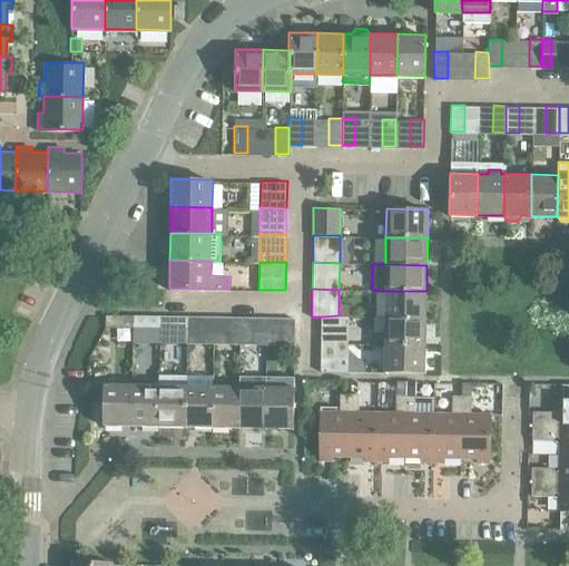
[(385,291),(385,318),(427,318),(427,291),(385,291)]
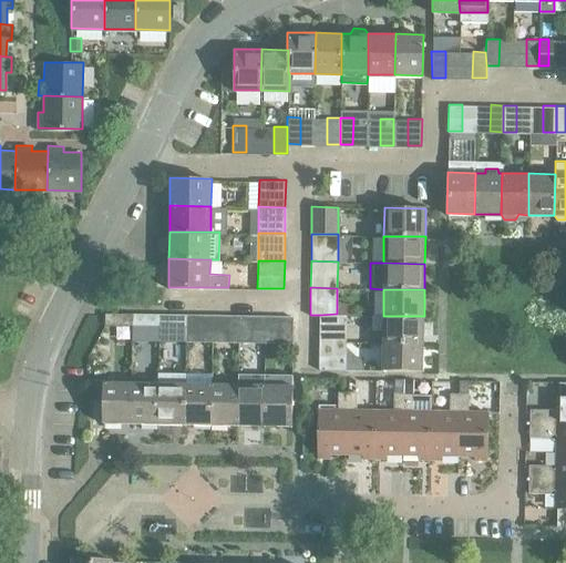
[(104,323),(133,324),(133,313),(104,311),(104,323)]
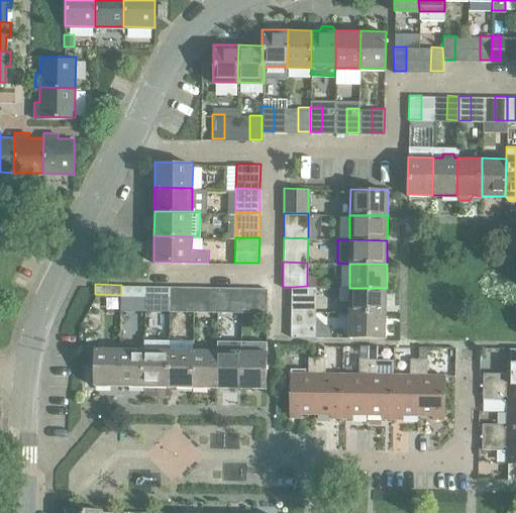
[(121,295),(145,295),(145,285),(121,285),(121,295)]
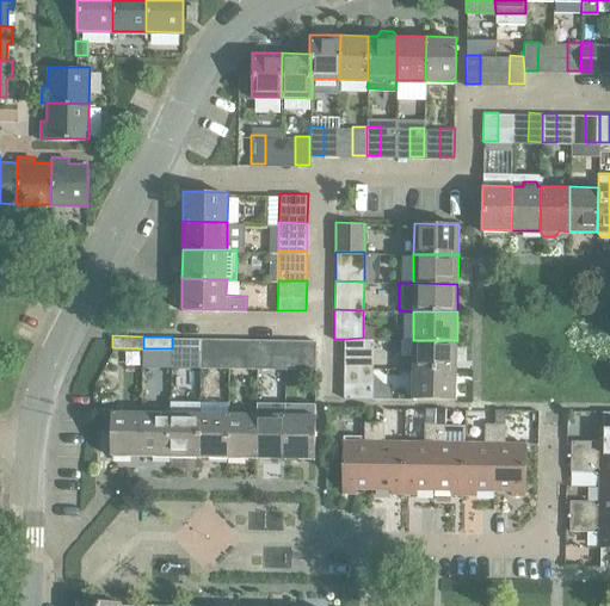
[(199,365),(201,336),(172,336),(172,348),(199,348),(199,365)]
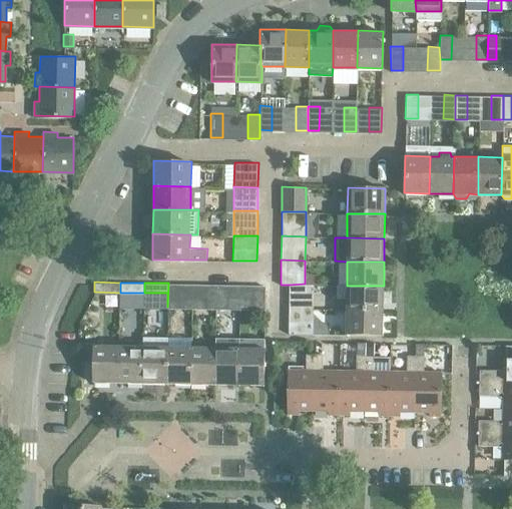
[(167,307),(191,308),(192,284),(168,283),(167,307)]
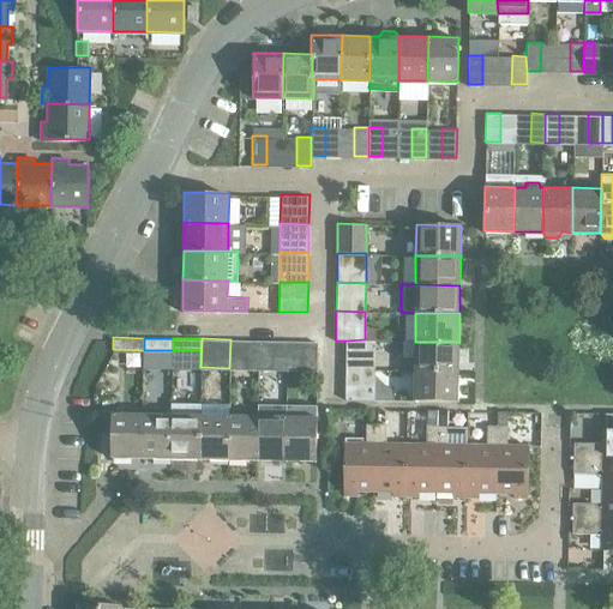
[(229,368),(259,368),(259,339),(230,339),(229,368)]
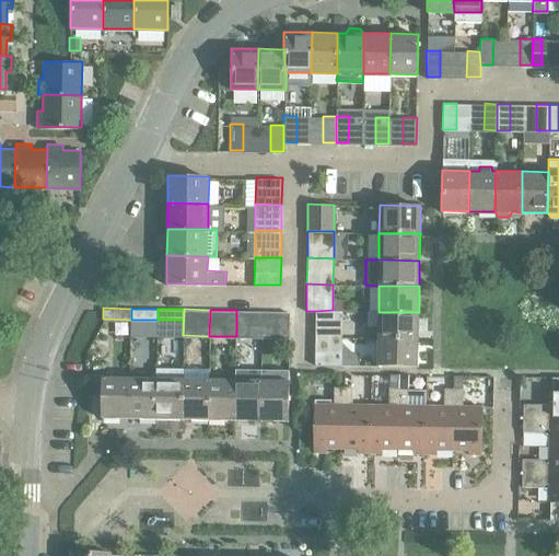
[(236,336),(263,336),(263,311),(236,310),(236,336)]
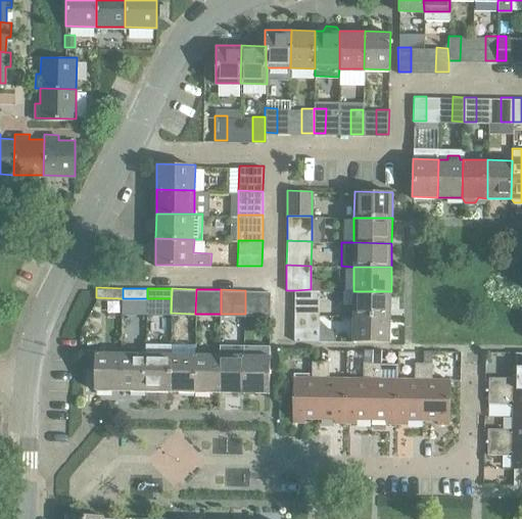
[(295,290),(294,315),(319,315),(319,290),(311,289),(295,290)]
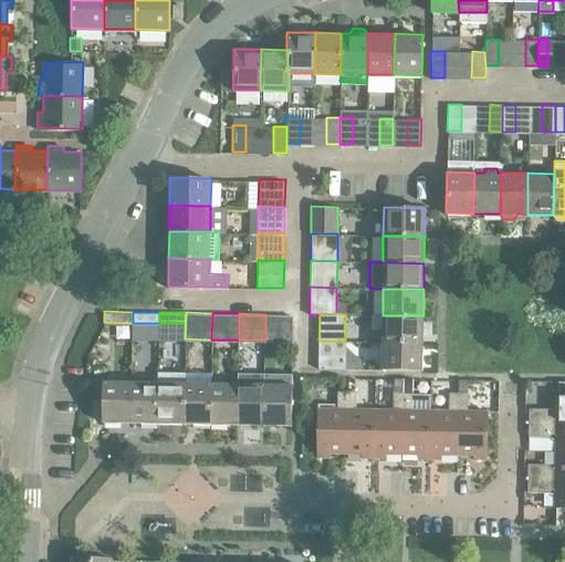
[(265,314),(265,340),(292,341),(292,314),(265,314)]
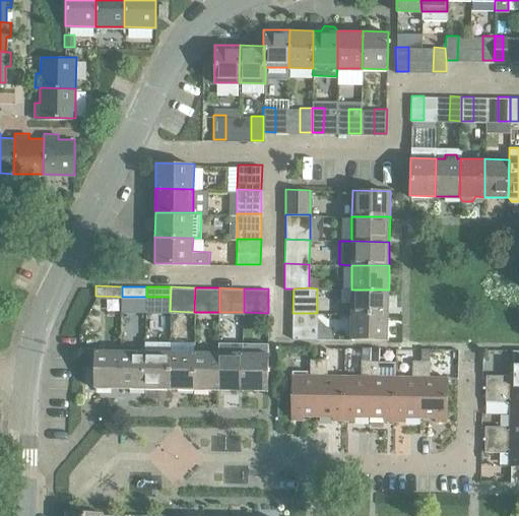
[(350,301),(350,314),(388,315),(389,289),(351,289),(338,288),(338,301),(350,301)]
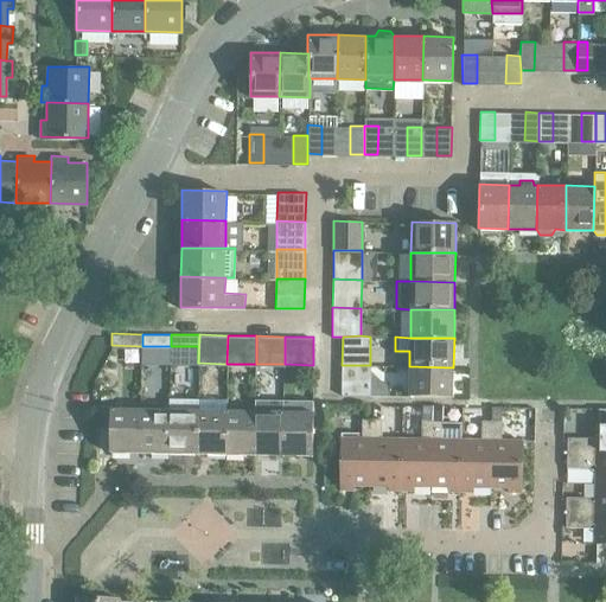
[(370,365),(342,365),(342,394),(370,395),(370,365)]
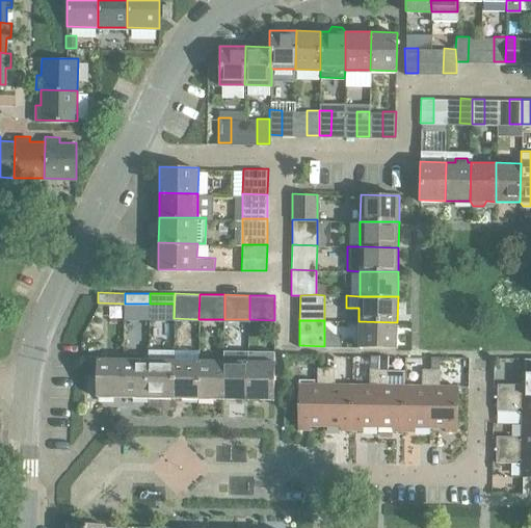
[(397,322),(359,321),(359,346),(397,347),(397,322)]
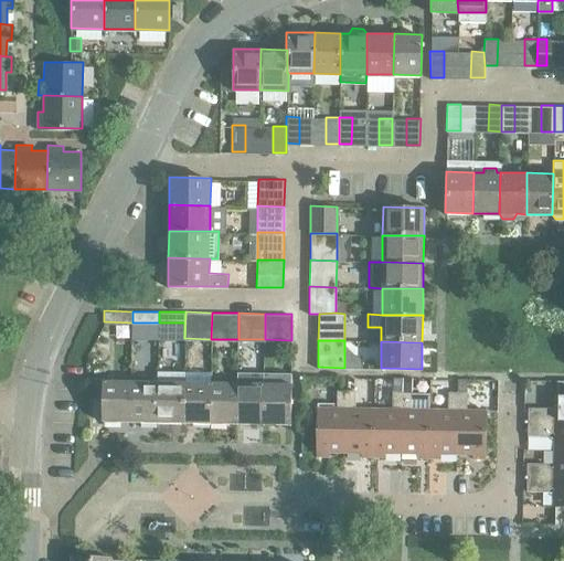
[(182,422),(183,381),(183,372),(157,371),(157,381),(156,422),(182,422)]
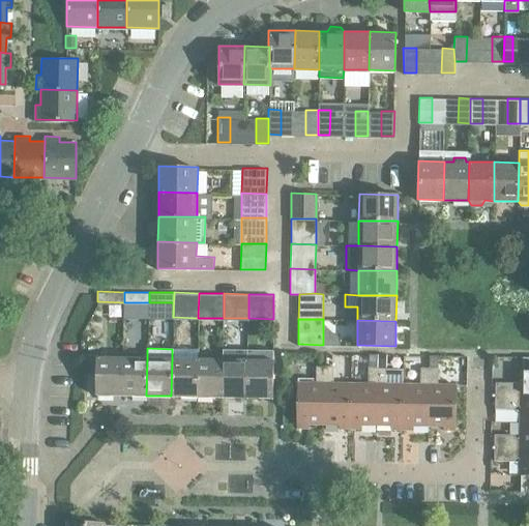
[(221,397),(245,397),(245,358),(243,358),(243,349),(221,349),(222,358),(221,397)]
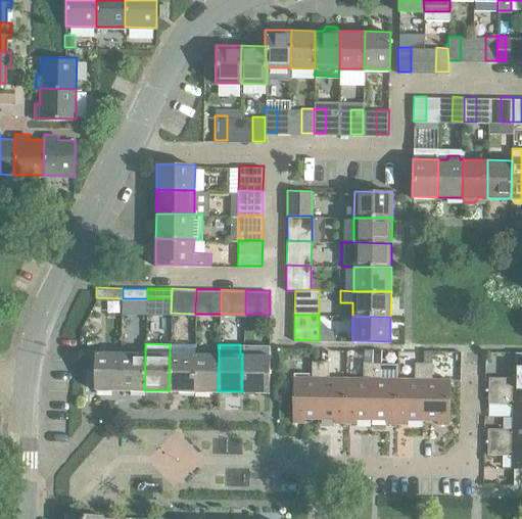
[(95,389),(120,389),(121,351),(95,351),(95,389)]
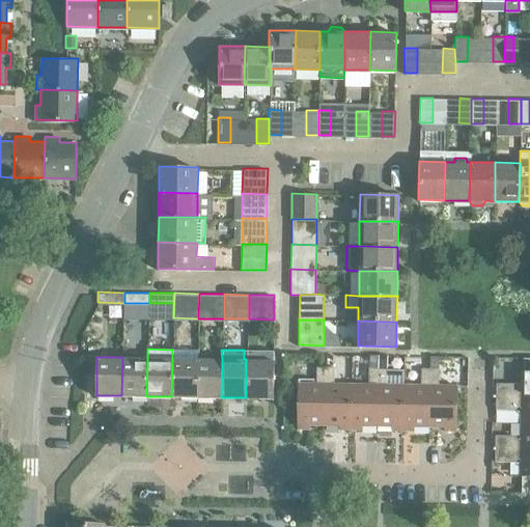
[(121,395),(146,396),(147,358),(122,357),(121,395)]
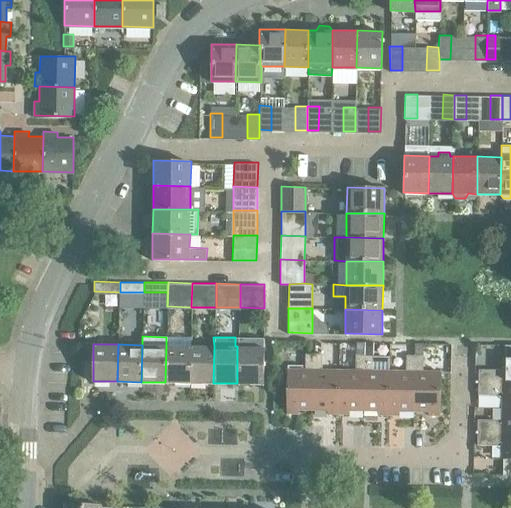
[(165,382),(189,382),(190,345),(166,345),(165,382)]
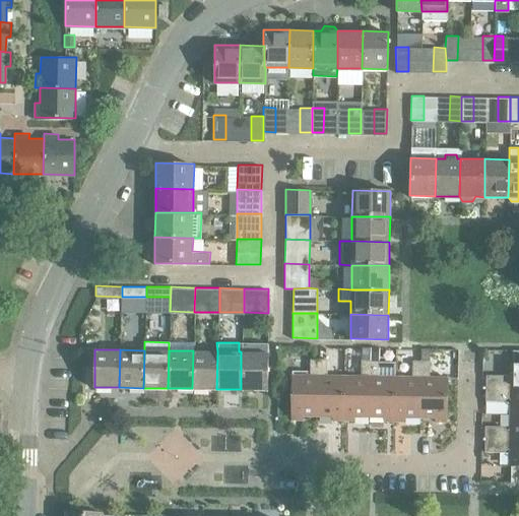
[(192,388),(216,389),(217,351),(193,350),(192,388)]
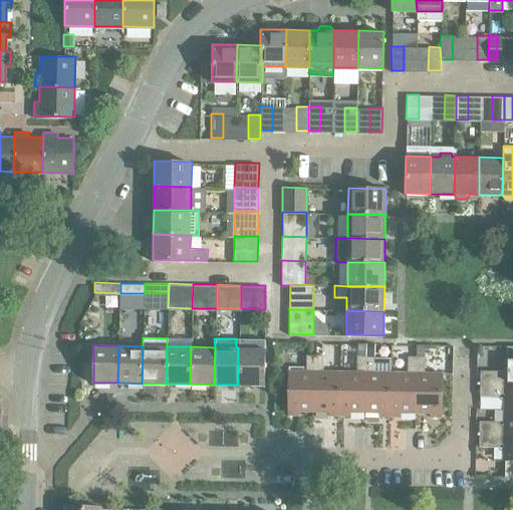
[(238,347),(238,385),(264,386),(264,347),(238,347)]
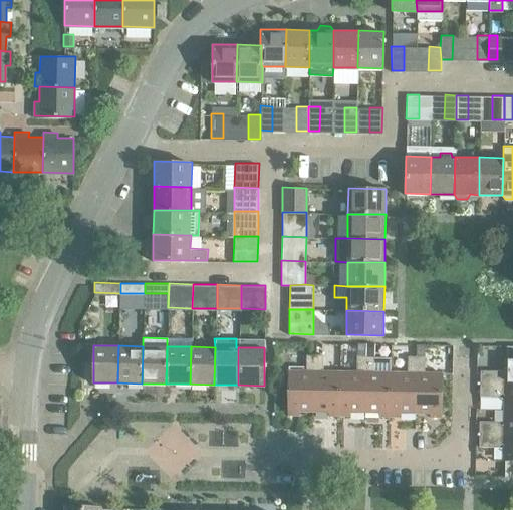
[(299,410),(313,410),(314,353),(306,353),(306,369),(303,369),(303,365),(288,364),(288,413),(299,414),(299,410)]
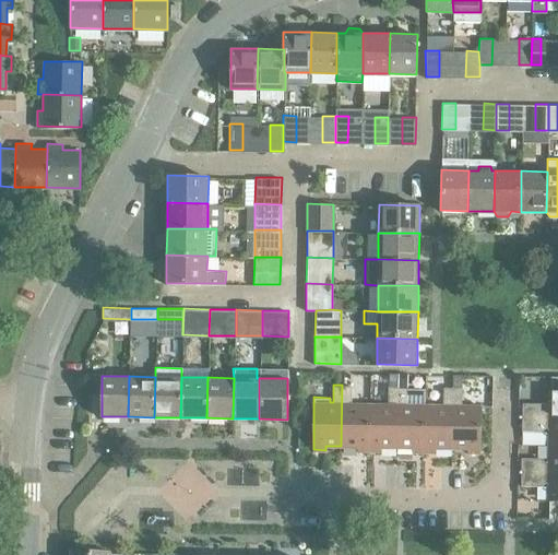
[(357,450),(369,450),(369,403),(351,402),(352,385),(342,385),(341,446),(357,446),(357,450)]
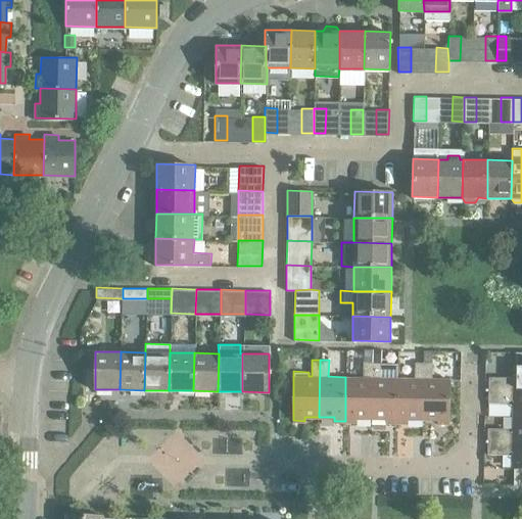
[(356,418),(371,418),(372,361),(363,361),(363,377),(345,377),(345,421),(356,421),(356,418)]
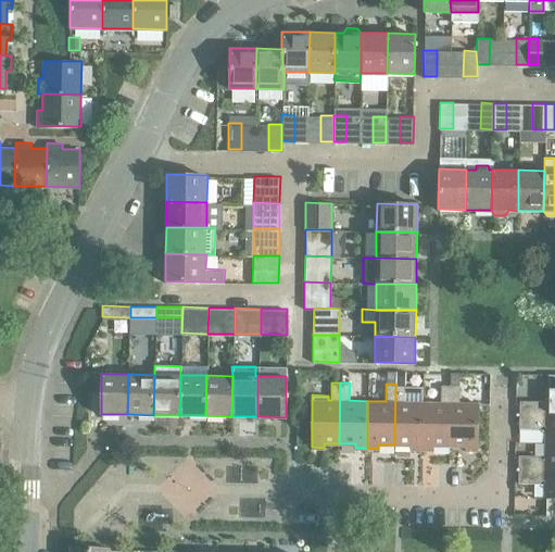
[(410,449),(421,449),(421,401),(404,401),(404,384),(395,384),(394,444),(410,444),(410,449)]
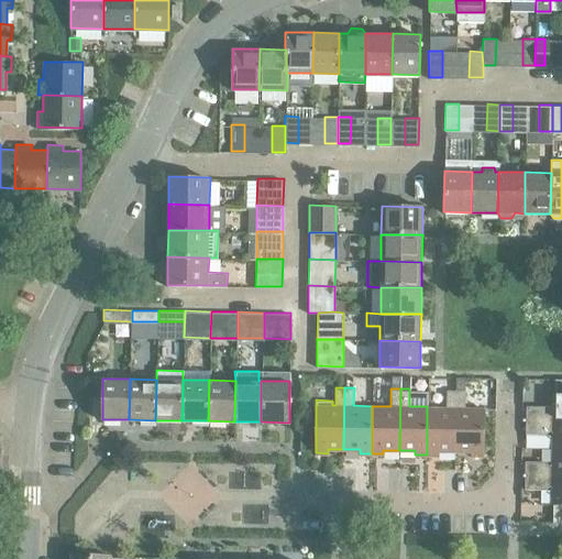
[(439,450),(454,451),(455,390),(445,390),(445,407),(427,406),(427,455),(438,455),(439,450)]
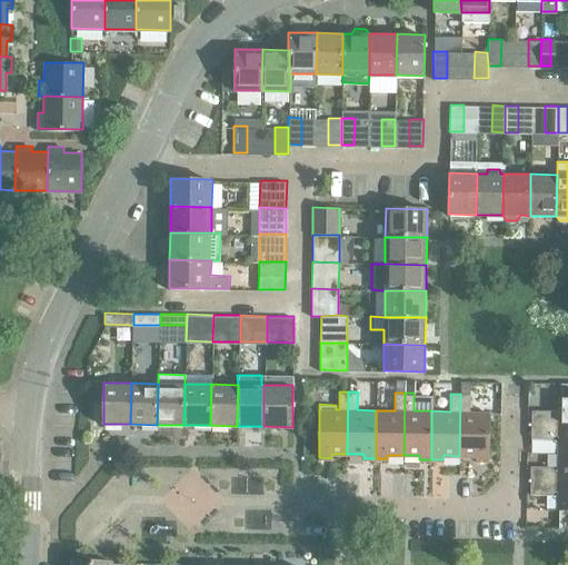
[(460,394),(459,456),(476,456),(476,461),(488,461),(489,412),(469,412),(469,394),(460,394)]
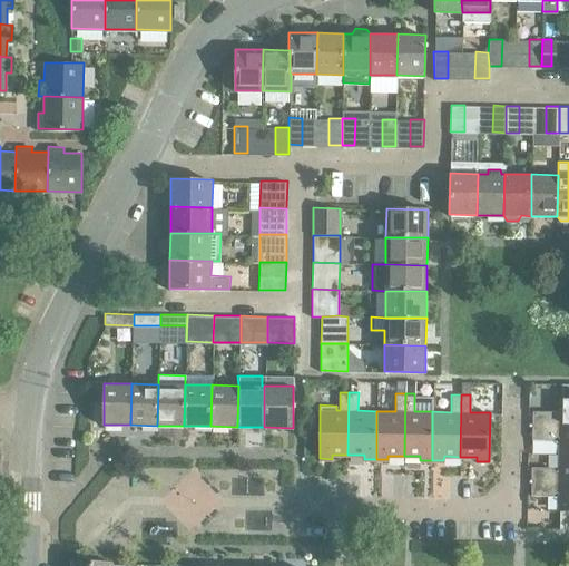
[(532,410),(532,425),(568,425),(568,396),(559,396),(559,412),(557,415),(552,410),(532,410)]
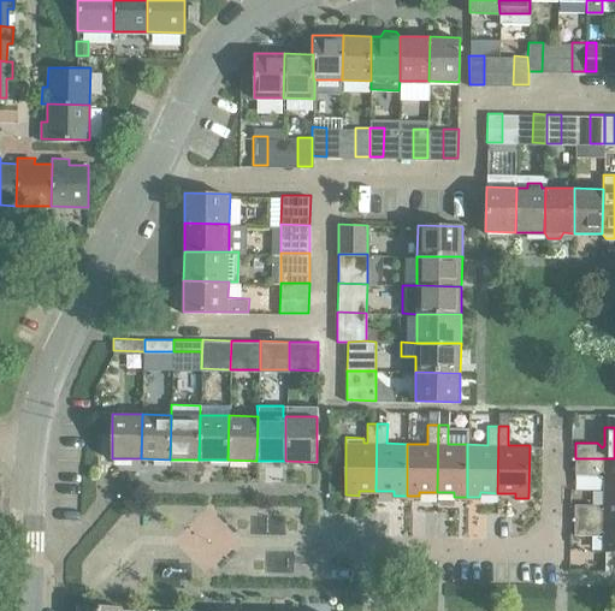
[(604,472),(603,488),(614,488),(614,458),(575,458),(575,473),(597,474),(602,469),(604,472)]
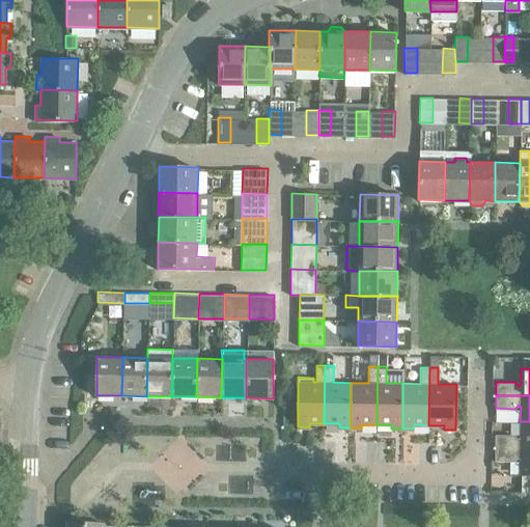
[(495,434),(495,447),(529,447),(529,421),(520,421),(520,436),(518,438),(513,435),(495,434)]
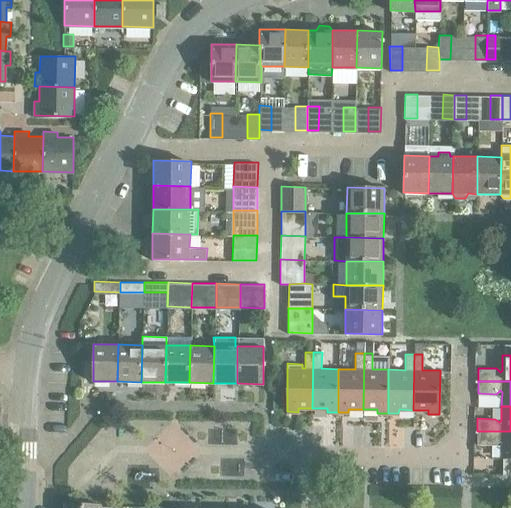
[(510,431),(477,431),(477,443),(495,444),(499,440),(501,442),(500,457),(510,457),(510,431)]
